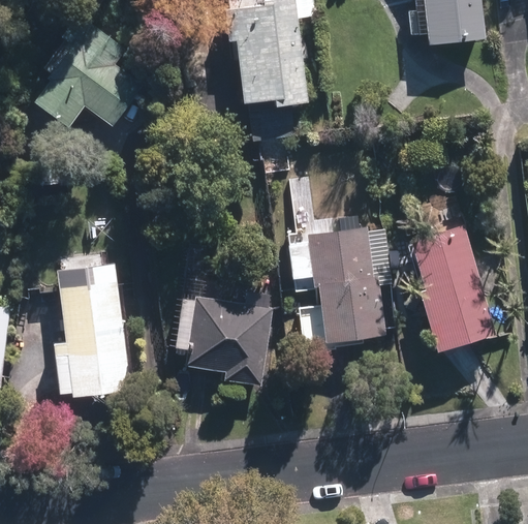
[(289,0),(234,0),(245,99),(279,96),(280,103),(302,101),(289,0)]
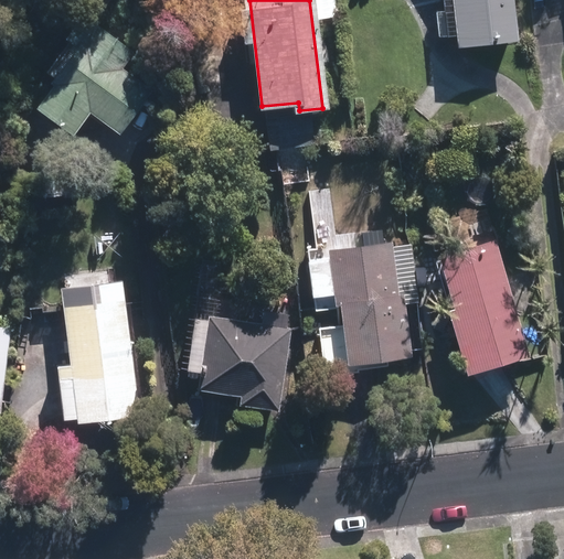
[(457,0),(461,46),(513,41),(509,0),(457,0)]
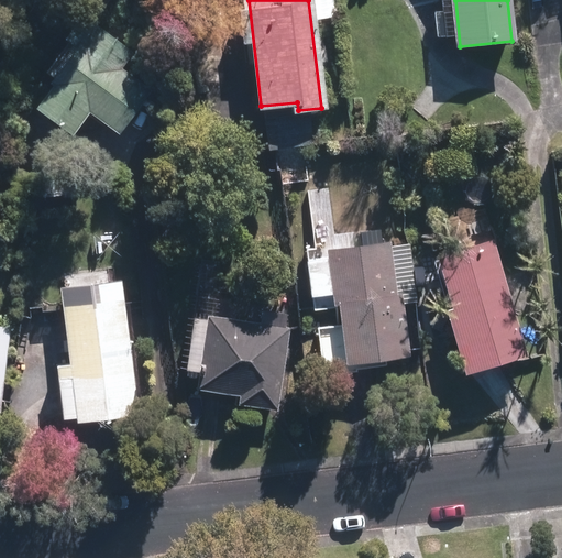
[(73,139),(89,116),(117,138),(151,94),(121,70),(143,41),(102,12),(83,40),(78,35),(47,75),(54,80),(32,110),(73,139)]
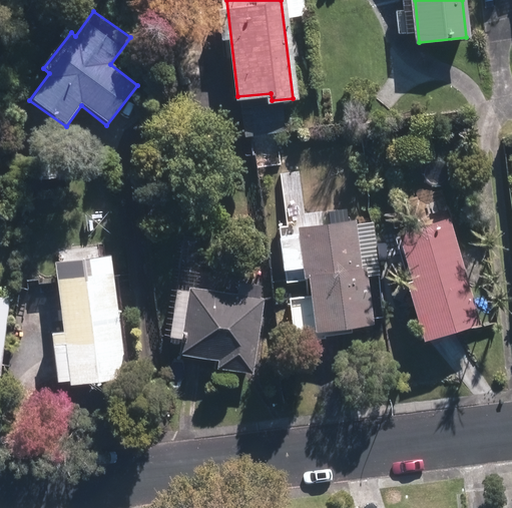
[(355,229),(308,235),(319,331),(366,325),(355,229)]
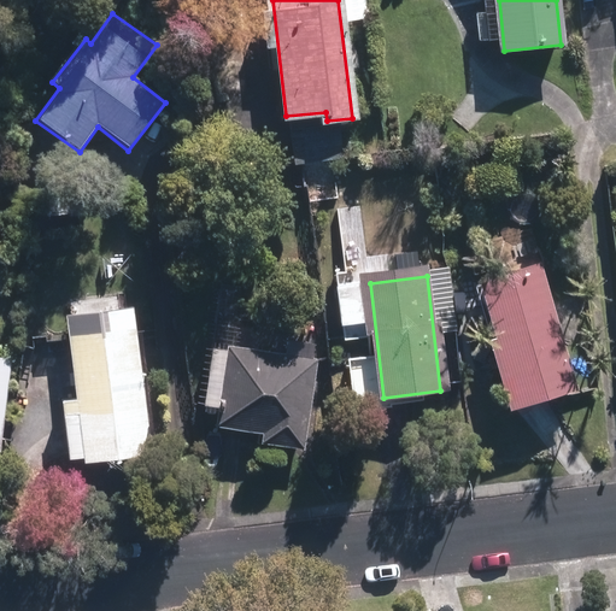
[(497,342),(514,404),(570,388),(539,276),(491,289),(505,340),(497,342)]
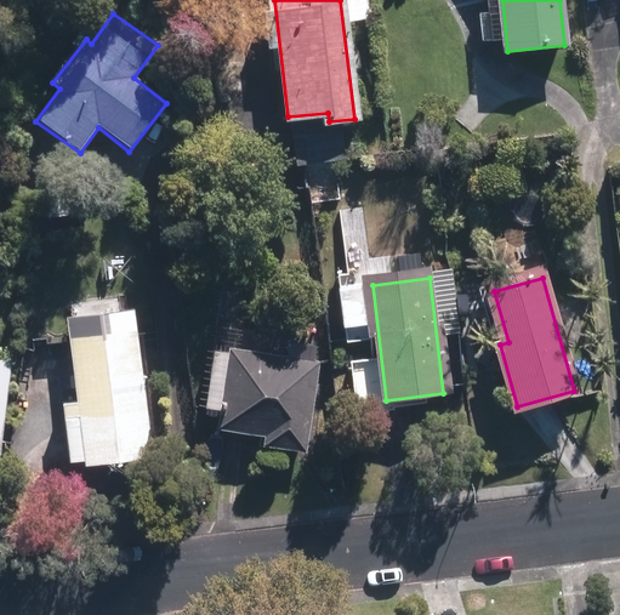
[(68,340),(75,405),(62,406),(68,465),(81,463),(81,467),(152,460),(140,343),(136,311),(72,318),(74,339),(68,340)]
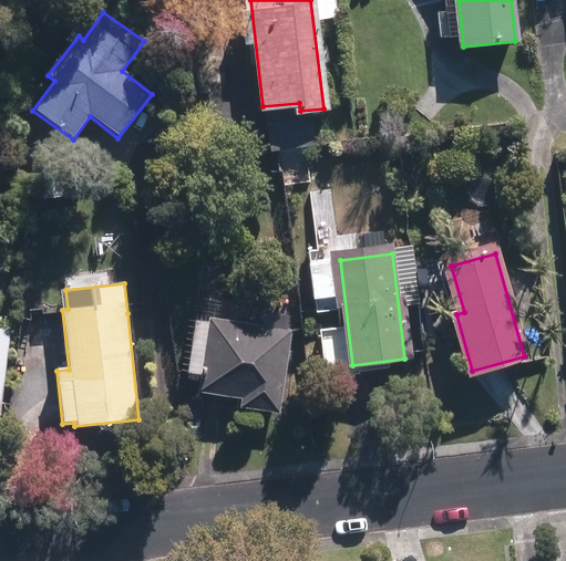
[(277,409),(287,336),(216,325),(206,391),(246,396),(245,405),(277,409)]
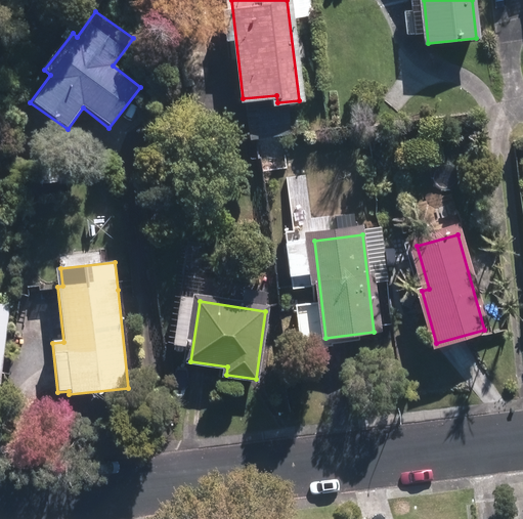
[(0,308),(0,386),(0,387),(10,310),(0,308)]
